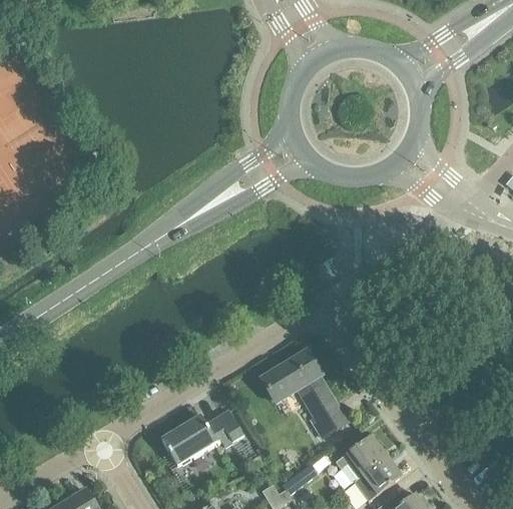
[(323,435),(348,420),(321,376),(323,375),(308,351),(262,379),(277,403),(299,389),(316,417),(313,419),(323,435)]
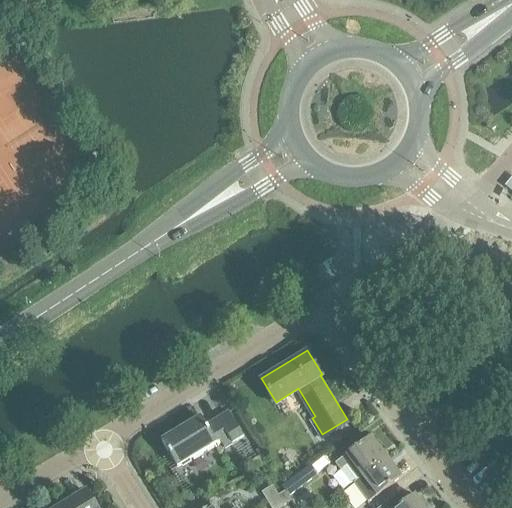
[(224,444),(243,433),(228,408),(206,421),(200,413),(160,437),(176,463),(219,437),(224,444)]
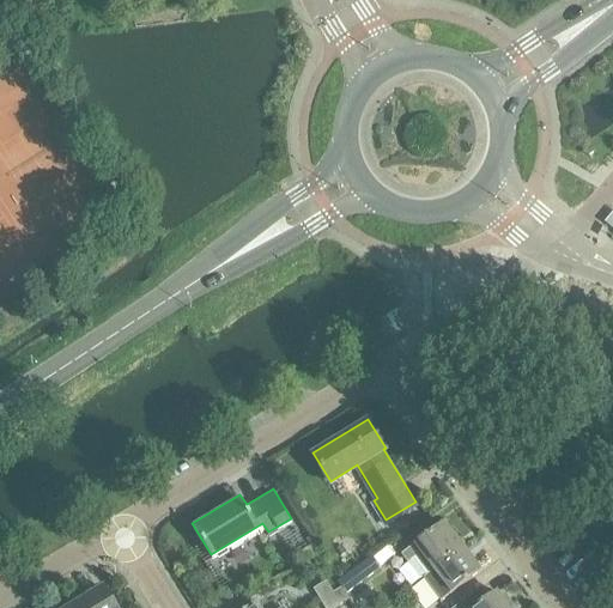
[(410,558),(422,575),(462,545),(444,521),(414,542),(413,541),(401,551),(407,559),(410,558)]
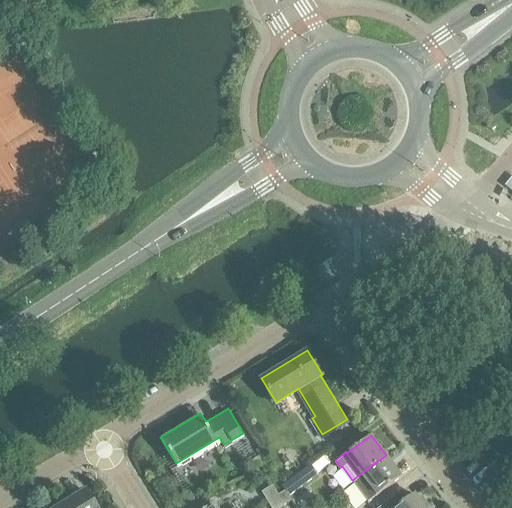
[(246,461),(250,469),(267,458),(263,451),(246,461)]
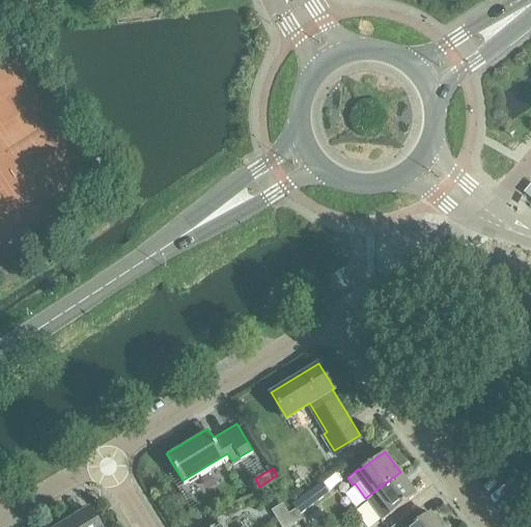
[(391,512),(416,493),(400,472),(365,498),(366,498),(383,519),(391,512)]
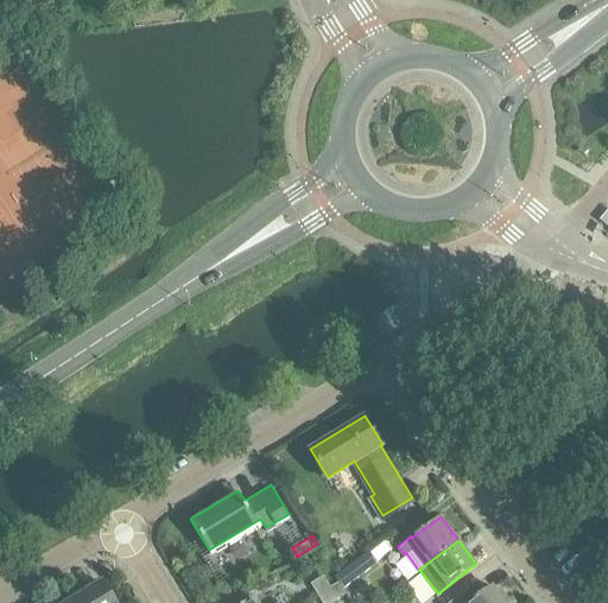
[(368,550),(334,573),(337,579),(344,590),(356,582),(354,577),(377,560),(368,550)]
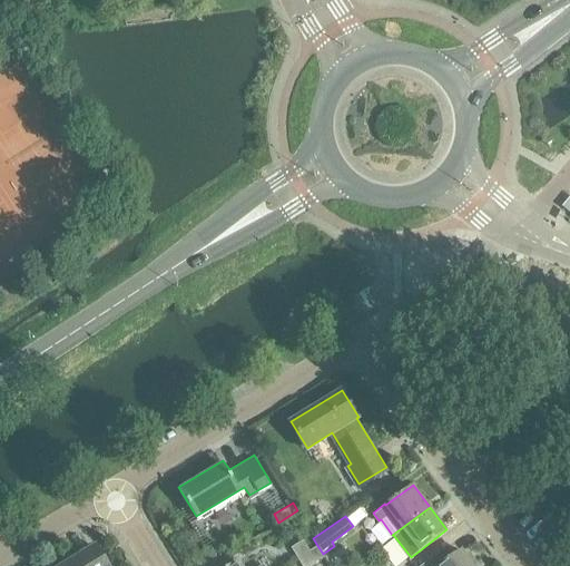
[(310,548),(303,537),(291,545),(297,556),(310,548)]
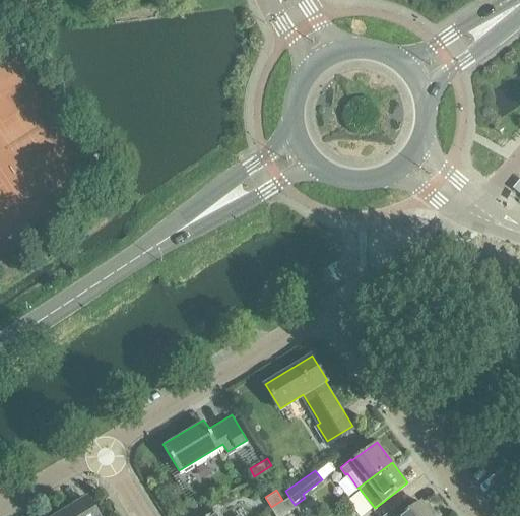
[(99,515),(87,496),(54,515),(99,515)]
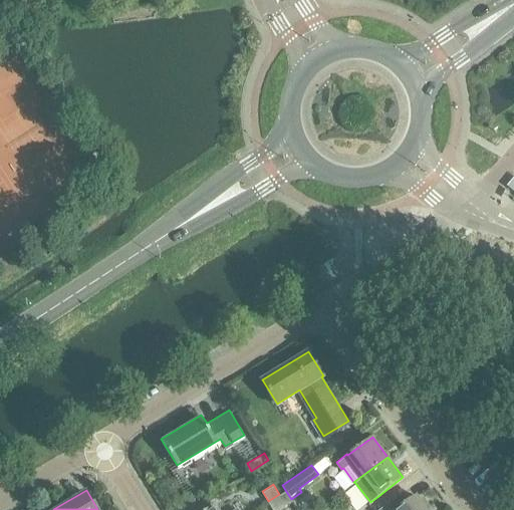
[(274,509),(292,500),(291,499),(285,490),(279,494),(268,501),(273,509),(274,509)]
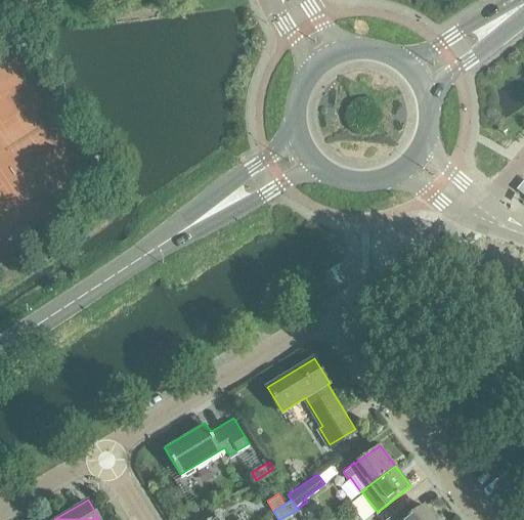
[(428,506),(425,506),(424,505),(419,509),(411,500),(384,519),(435,519),(433,516),(433,513),(428,506)]
